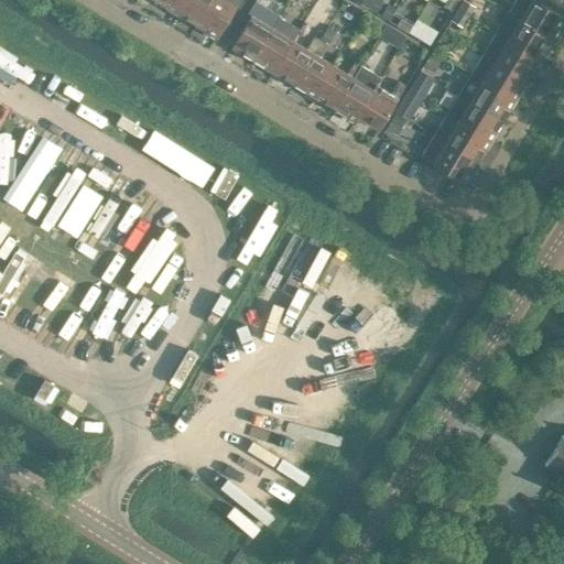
[(156,1),(175,12),(174,12),(175,13),(183,0),(155,0),(155,1),(156,1)]
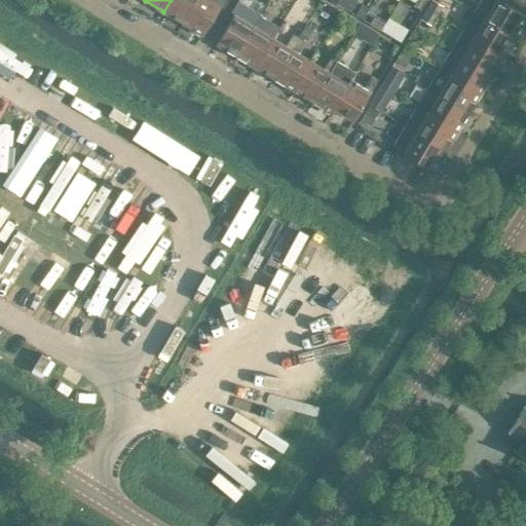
[(164,13),(165,12),(182,23),(182,24),(183,24),(196,0),(171,0),(163,12),(164,13)]
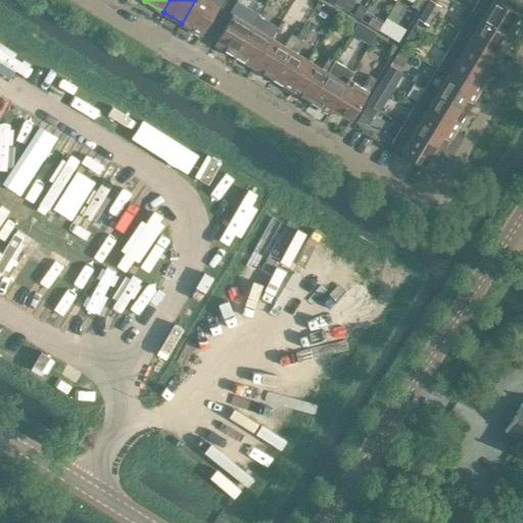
[(183,25),(183,24),(201,35),(220,5),(210,0),(195,0),(182,24),(183,25)]
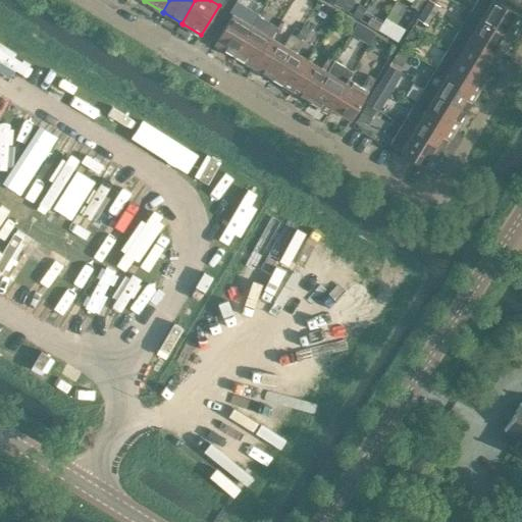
[(233,13),(215,43),(233,54),(233,55),(235,56),(259,14),(237,0),(229,11),(233,13)]
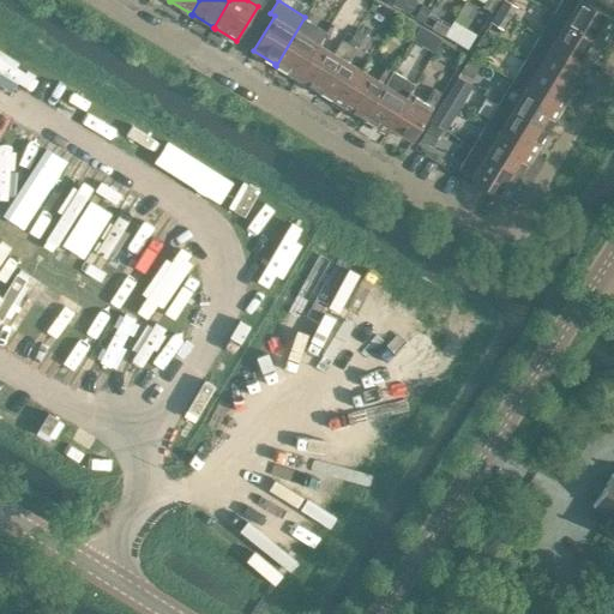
[(417,0),(407,0),(402,8),(410,14),(419,1),(417,0)]
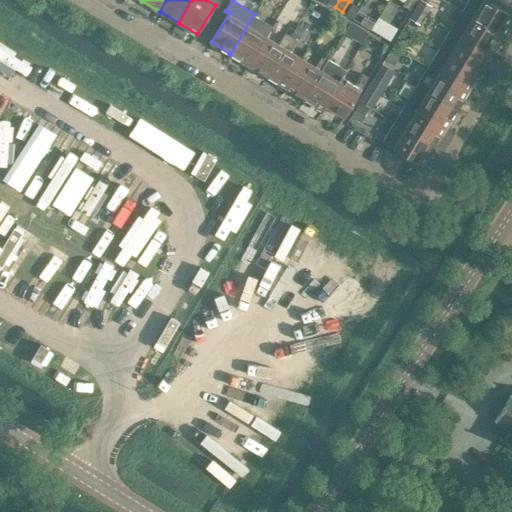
[(406,0),(404,5),(410,9),(415,0),(406,0)]
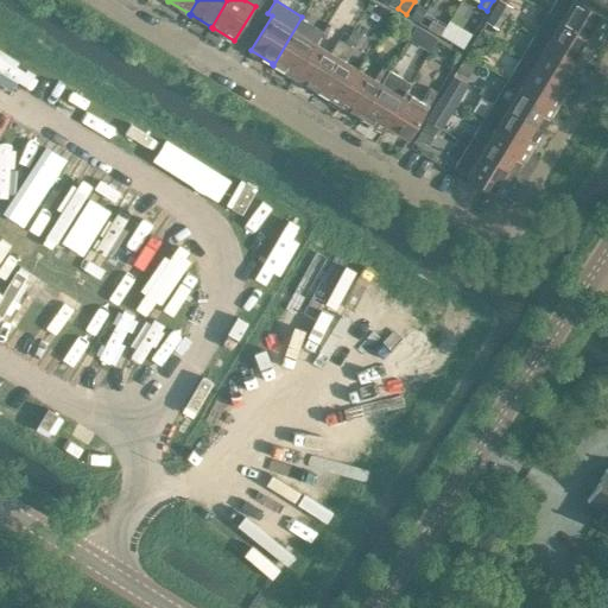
[(514,7),(502,0),(500,0),(494,10),(507,18),(514,7)]
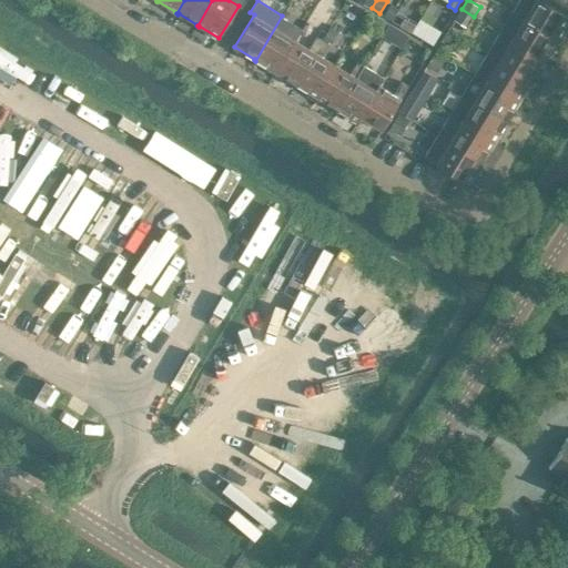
[(558,39),(557,38),(567,19),(567,17),(539,0),(519,0),(513,12),(557,40),(558,39)]
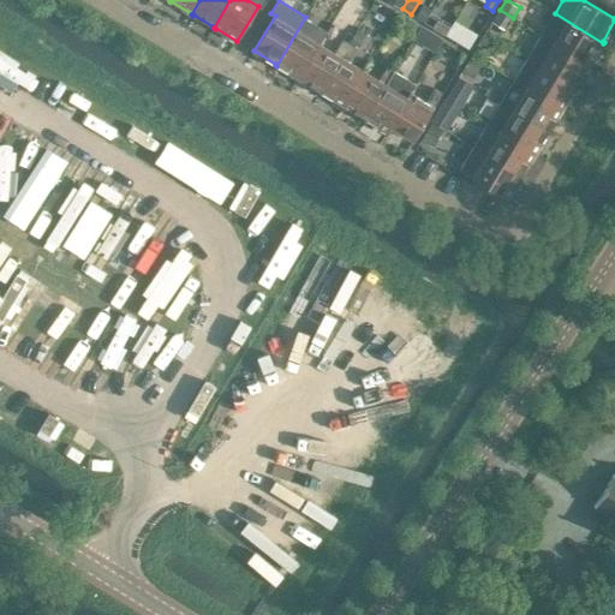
[(433,9),(424,4),(416,17),(425,23),(433,9)]
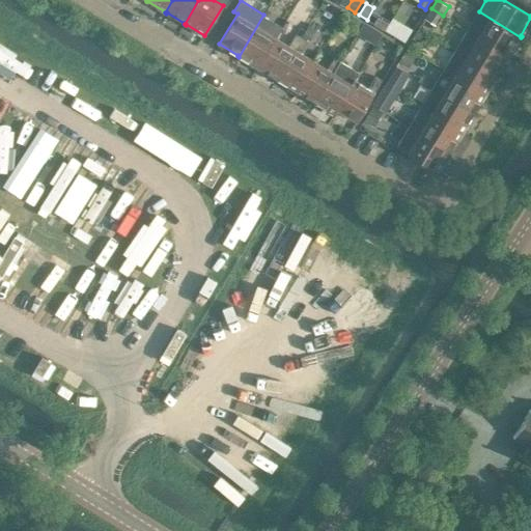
[(425,19),(437,26),(443,16),(431,8),(425,19)]
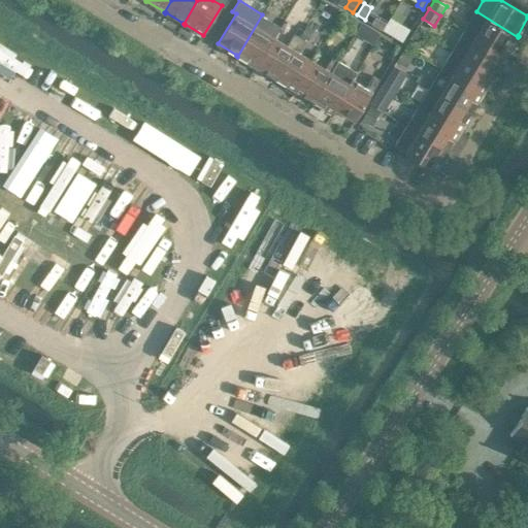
[(507,55),(506,55),(517,37),(518,38),(518,37),(476,11),(464,30),(506,56),(507,55)]
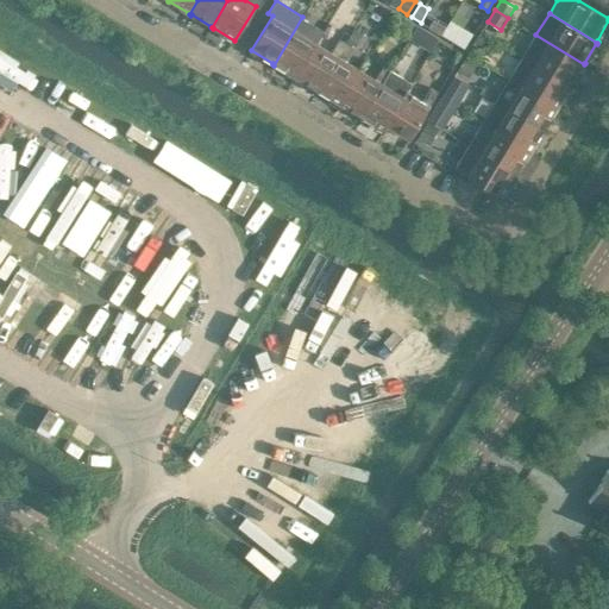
[(275,66),(275,64),(295,77),(294,77),(295,79),(318,43),(325,30),(302,17),(274,66),(275,66)]
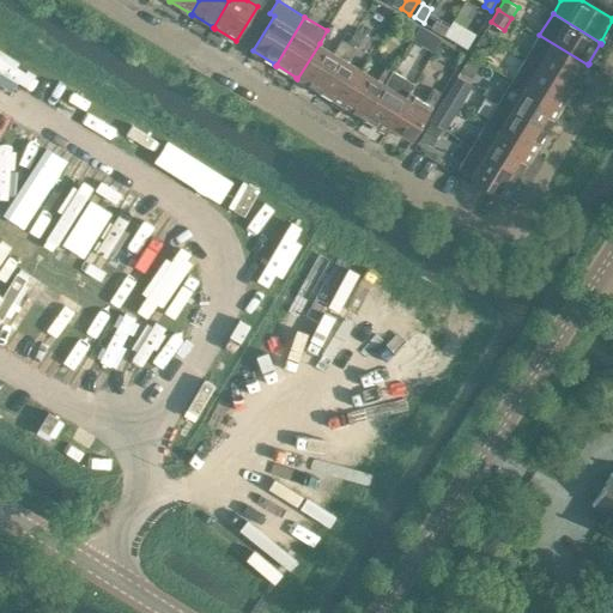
[(437,19),(432,28),(444,35),(450,26),(437,19)]
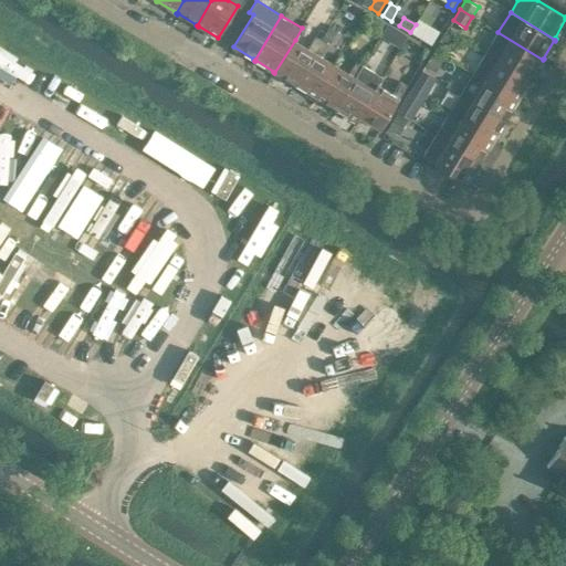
[(388,23),(380,35),(401,48),(408,35),(388,23)]
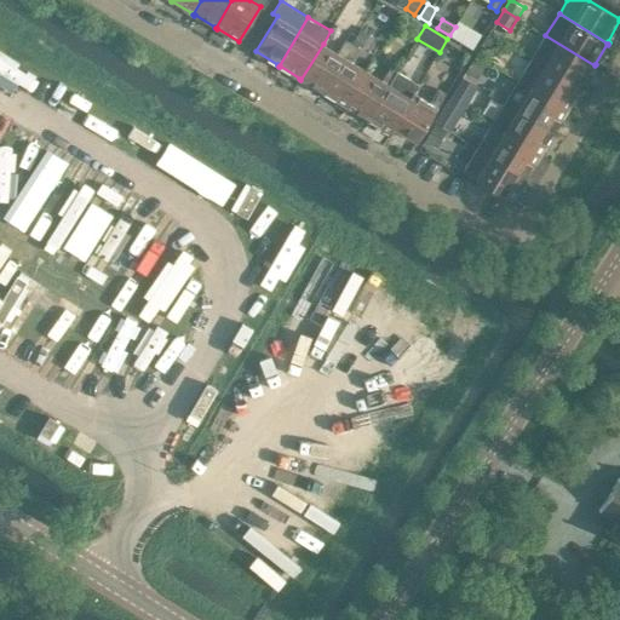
[(361,32),(354,42),(363,49),(371,36),(361,32)]
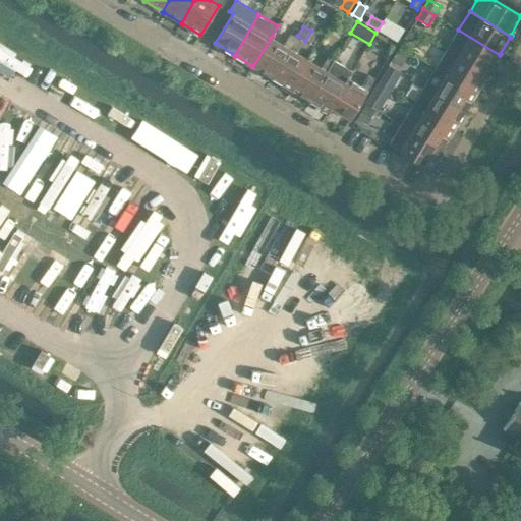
[(489,73),(488,72),(499,55),(500,56),(500,55),(458,30),(447,49),(488,73),(489,73)]
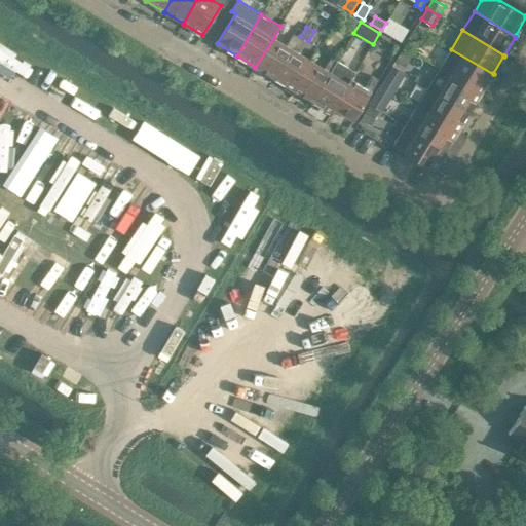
[(414,31),(409,40),(418,46),(423,37),(414,31)]
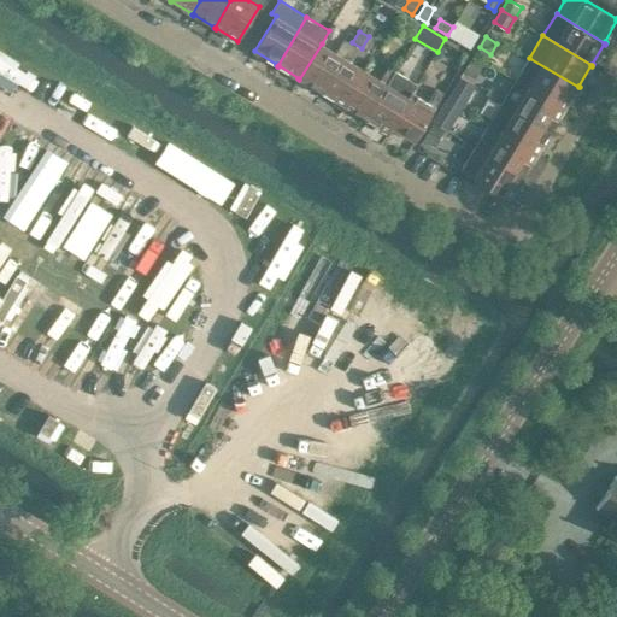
[(300,80),(301,80),(321,92),(322,93),(351,43),(345,40),(336,53),(322,43),(299,80),(300,80)]
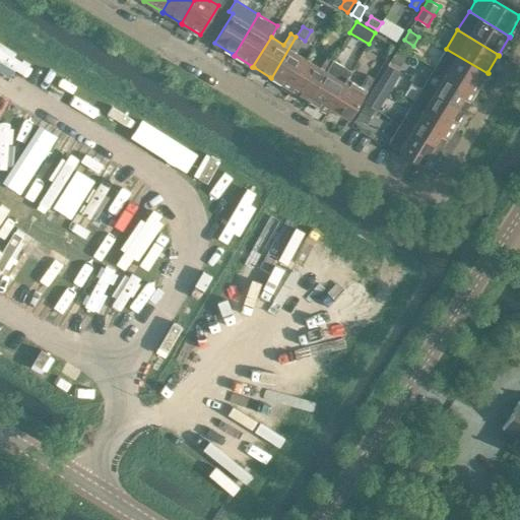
[(272,79),(272,78),(289,88),(288,89),(289,89),(308,59),(295,52),(302,41),(296,37),(271,78),(272,79)]
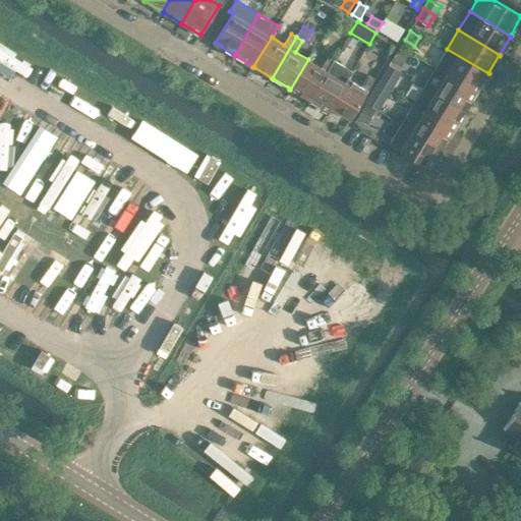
[(477,92),(487,74),(488,73),(447,49),(436,67),(477,93),(477,92)]
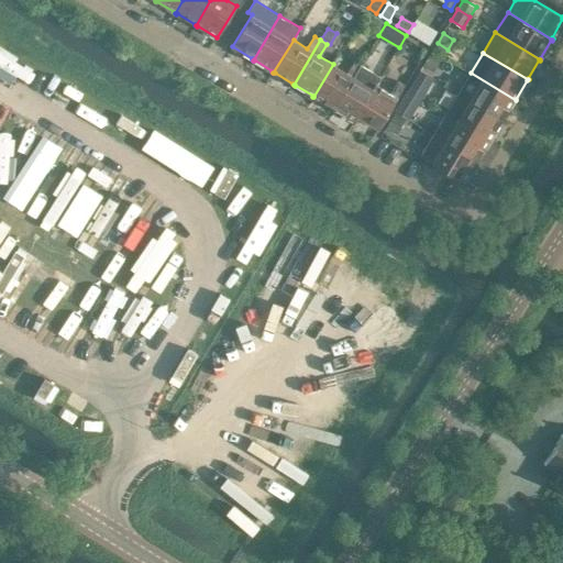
[(430,56),(423,67),(433,74),(440,63),(430,56)]
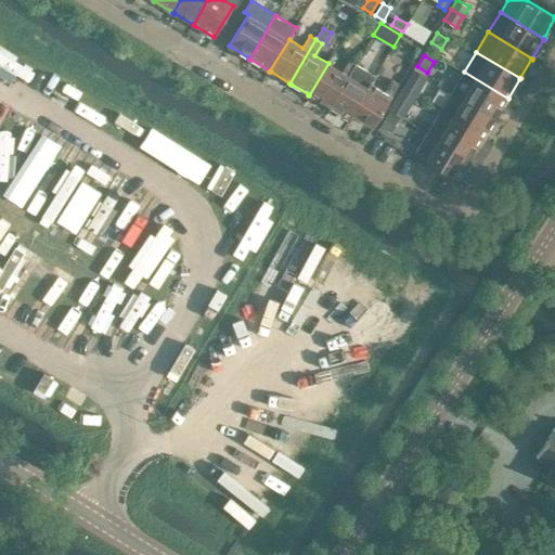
[(310,97),(311,95),(328,106),(328,107),(330,107),(356,64),(350,60),(343,72),(328,63),(309,95),(310,97)]
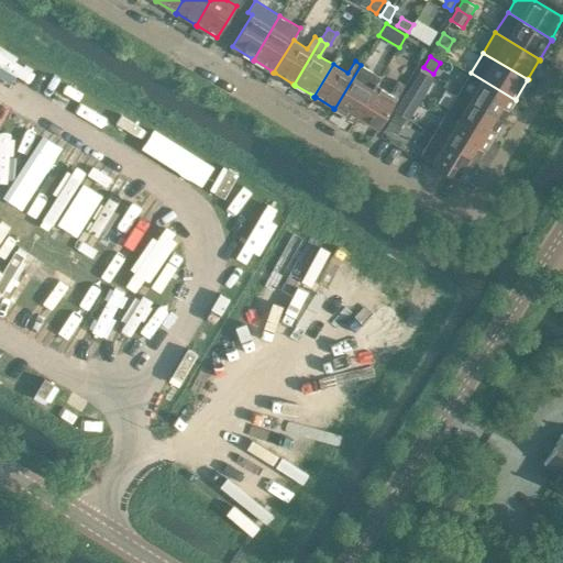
[(335,110),(335,109),(356,121),(359,117),(357,116),(377,84),(382,77),(361,65),(334,109),(335,110)]
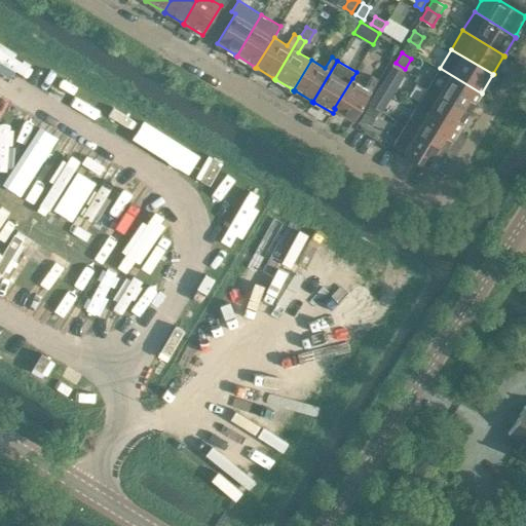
[(406,74),(392,66),(381,84),(395,92),(406,74)]
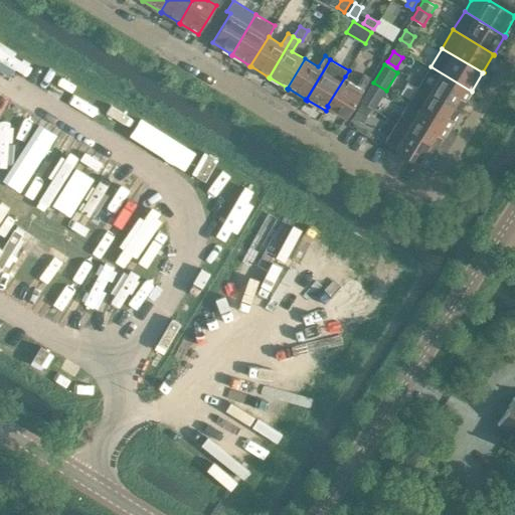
[(461,109),(460,109),(470,92),(471,93),(472,92),(431,66),(419,86),(461,110),(461,109)]
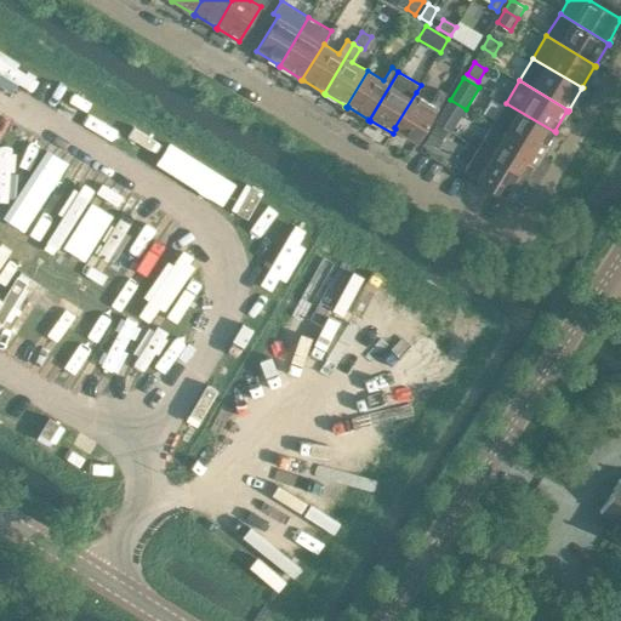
[(394,127),(396,129),(419,142),(448,93),(439,89),(432,102),(416,92),(394,127)]
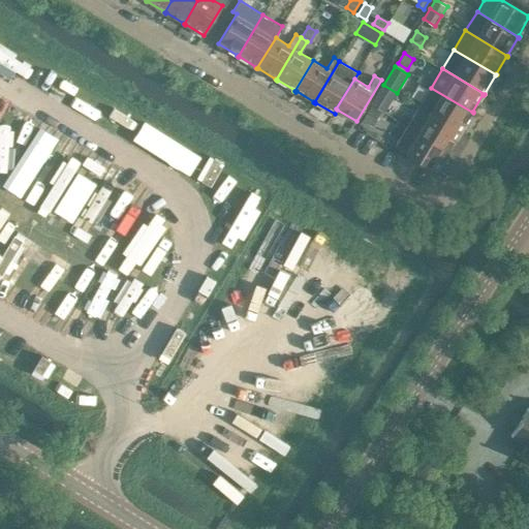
[(397,93),(383,85),(371,103),(372,104),(382,111),(384,112),(397,93)]
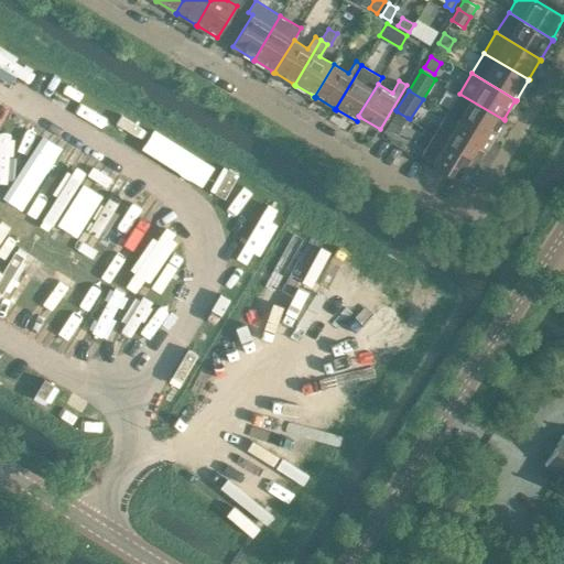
[(492,140),(491,139),(502,121),(503,121),(505,120),(459,94),(447,114),(491,141),(492,140)]
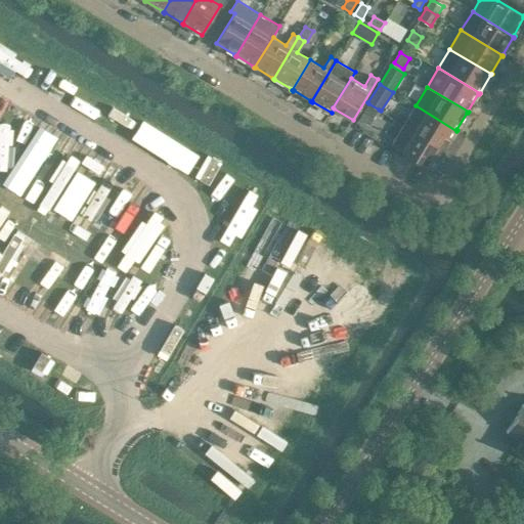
[(446,148),(445,148),(455,131),(456,132),(456,131),(416,105),(403,125),(445,149),(446,148)]
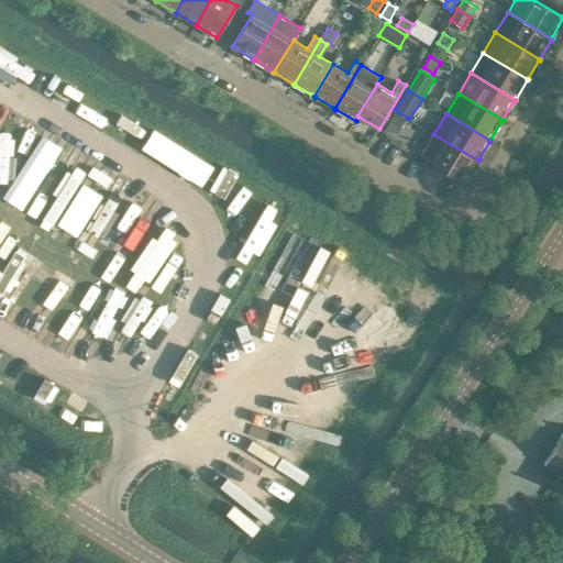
[(403,132),(390,124),(384,135),(396,143),(403,132)]
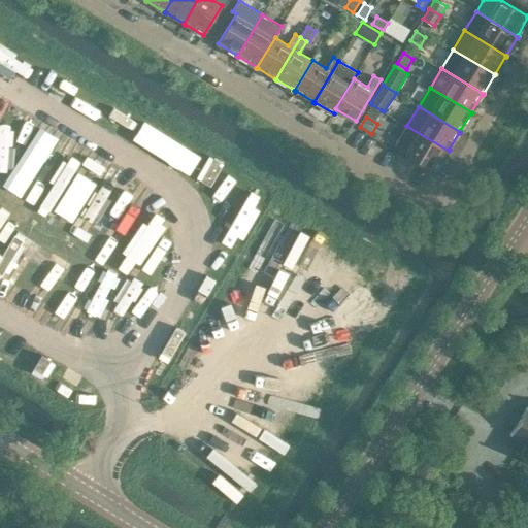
[(395,145),(436,170),(448,152),(449,152),(449,151),(406,126),(395,145)]
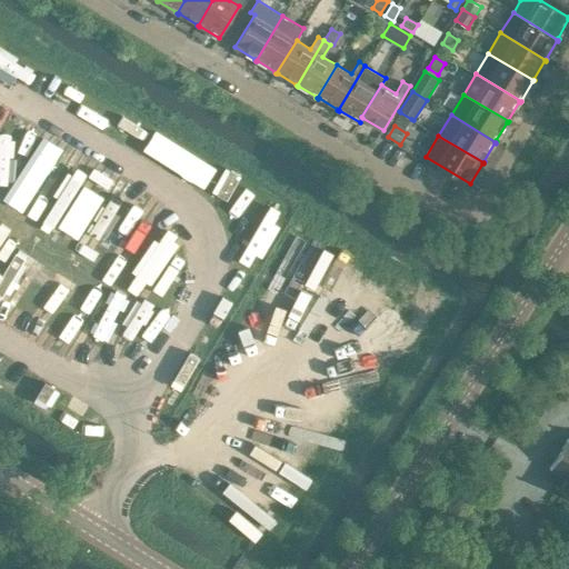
[(568,438),(550,467),(565,476),(558,488),(568,495),(568,438)]
